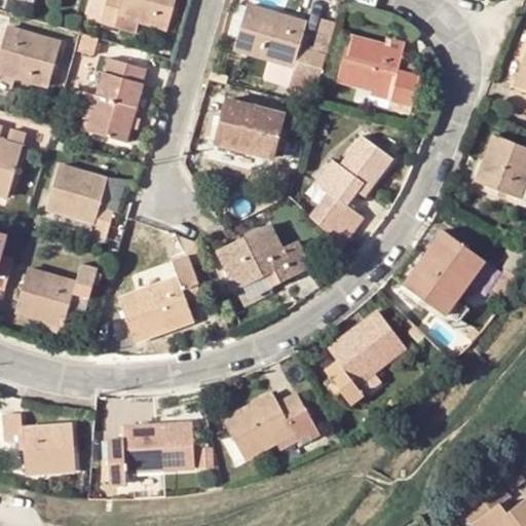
[(107,0),(89,0),(84,20),(100,25),(107,0)]
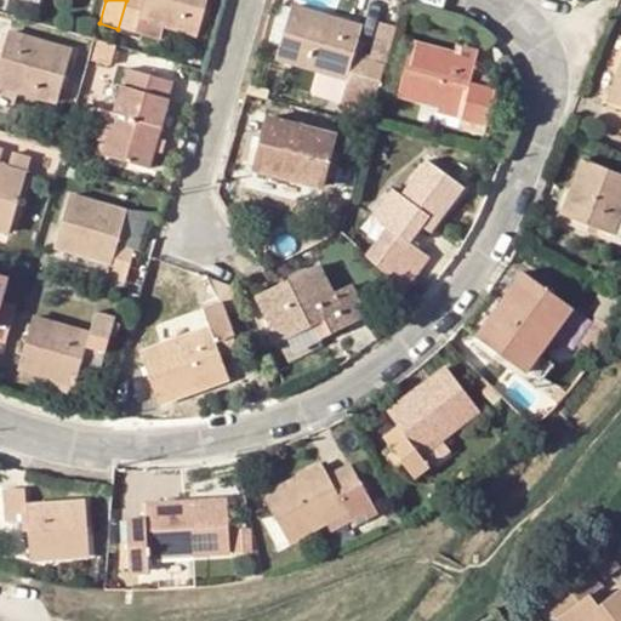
[(126,0),(118,29),(135,34),(160,41),(164,27),(195,35),(205,0),(126,0)]
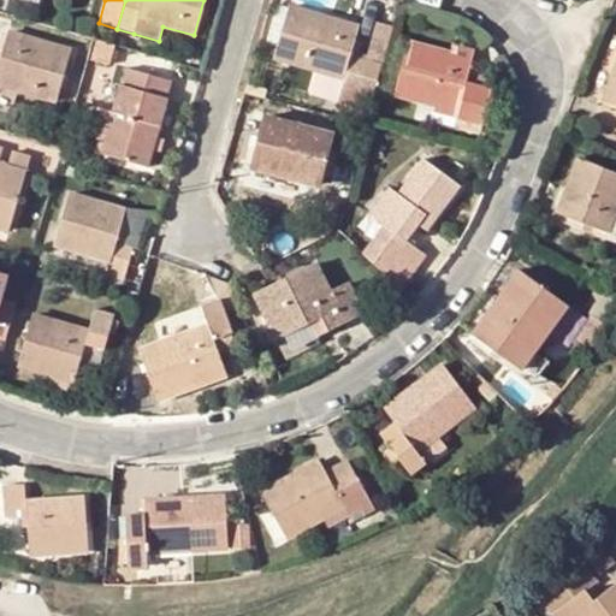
[(350,59),(357,31),(288,9),(272,57),(313,71),(307,94),(336,104),(339,95),(368,105),(378,67),(350,59)]
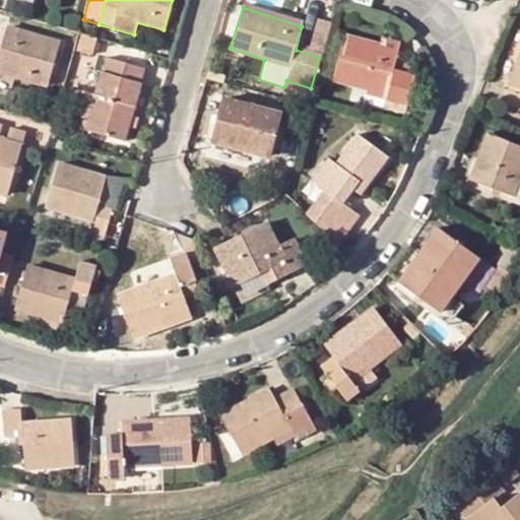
[(0,48),(0,96),(7,100),(14,76),(47,86),(59,46),(5,30),(0,48)]
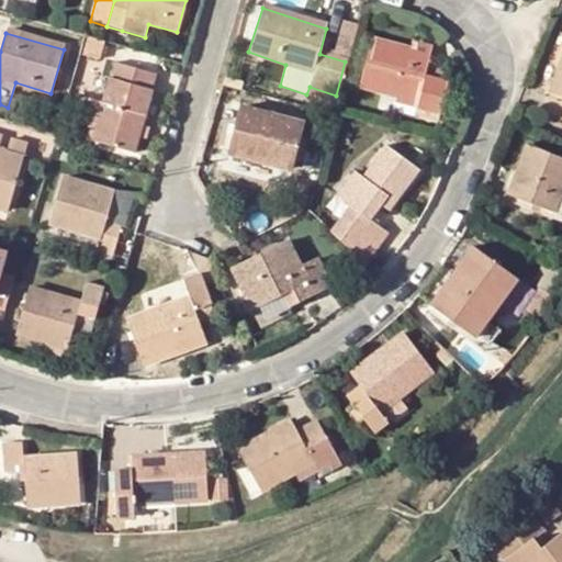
[(86,37),(79,57),(100,62),(104,43),(94,40),(86,37)]
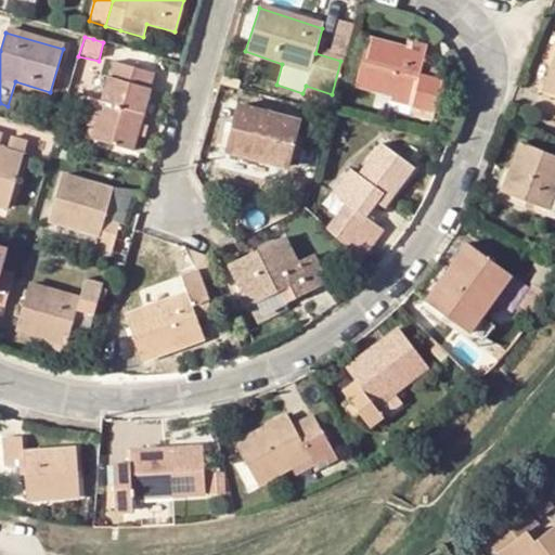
[(424,59),(366,40),(356,85),(389,94),(413,102),(412,108),(434,115),(442,81),(427,76),(429,68),(422,66),(424,59)]
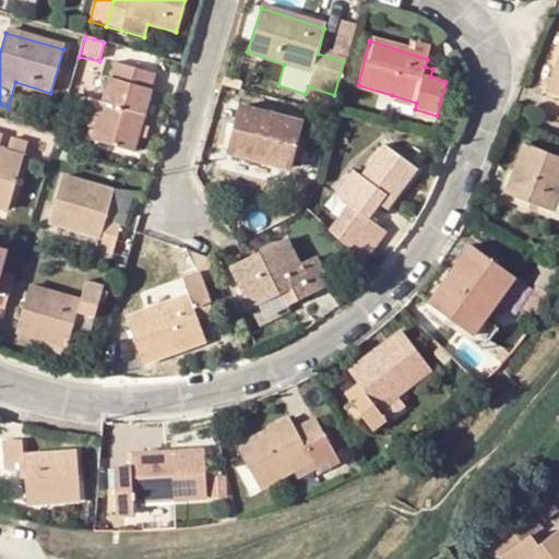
[(558,61),(548,93),(558,97),(558,116),(558,120),(558,61)]
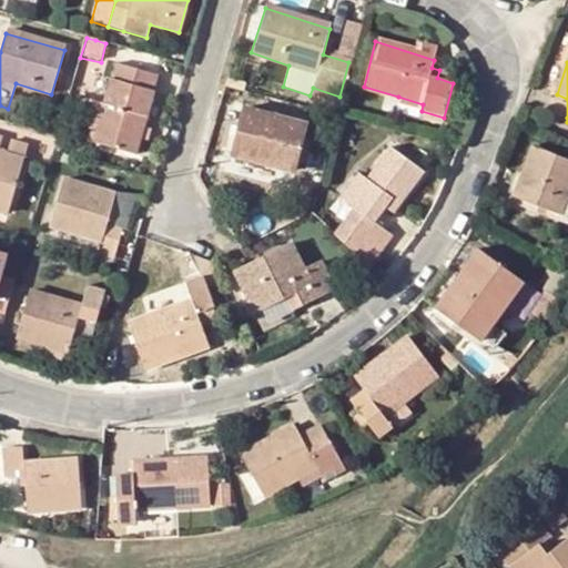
[(155,77),(117,64),(112,80),(110,79),(101,104),(90,141),(134,154),(153,92),(152,92),(155,77)]
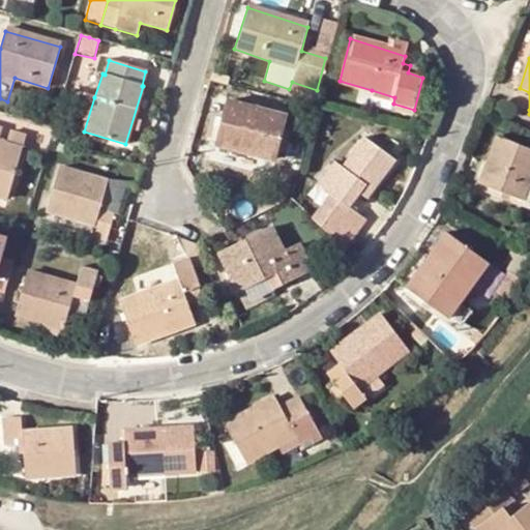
[(414,110),(393,104),(394,97),(372,90),(369,104),(412,117),(414,110)]
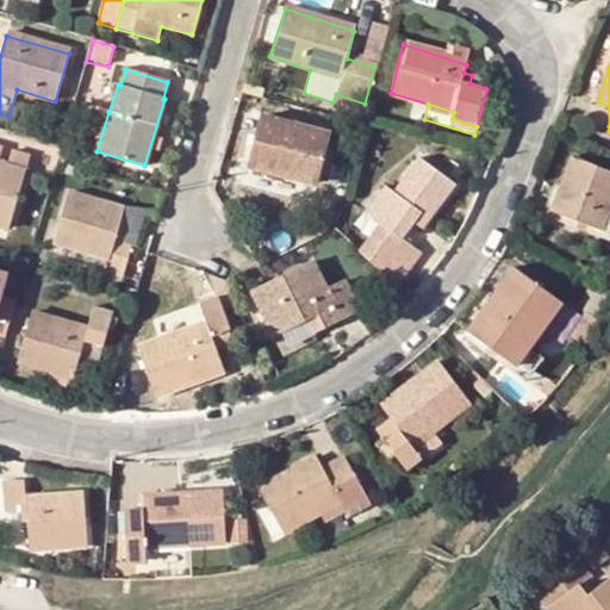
[(81,145),(97,151),(109,112),(93,107),(81,145)]
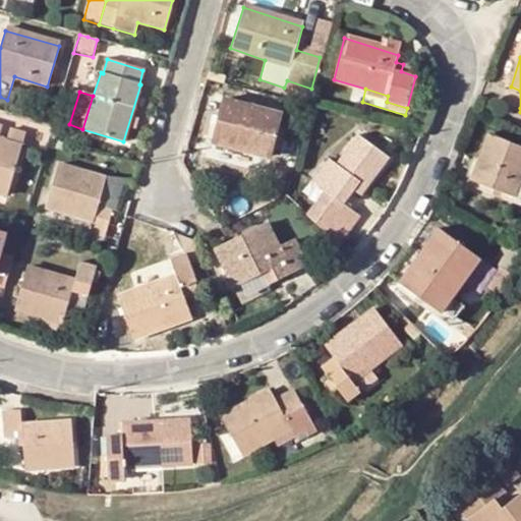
[(271,159),(281,117),(223,101),(212,142),(271,159)]
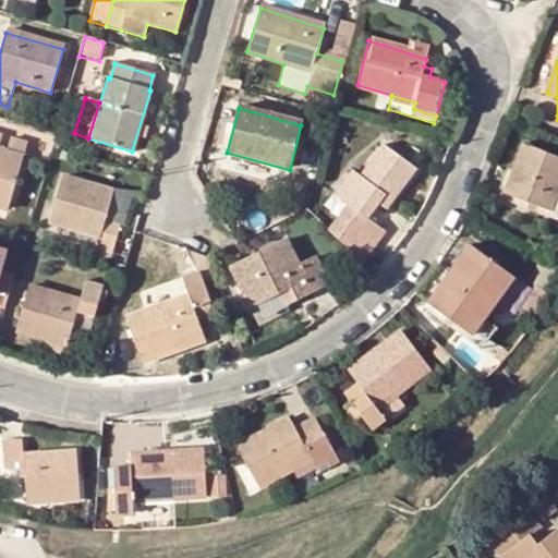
[(0,147),(0,140),(1,136),(0,136),(0,208),(7,211),(26,144),(10,138),(7,150),(0,147)]
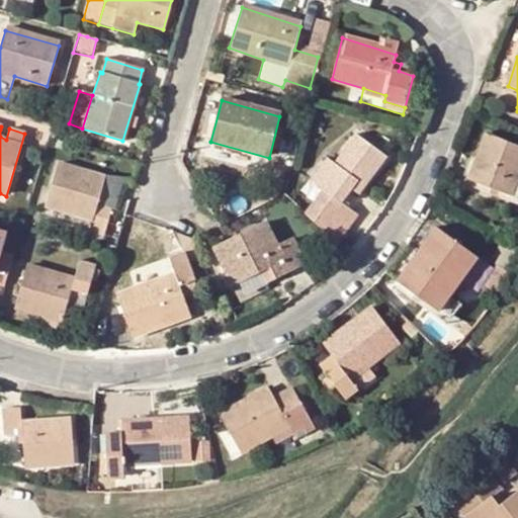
[(385,159),(355,136),(332,165),(326,160),(309,182),(324,193),(315,204),(346,228),(355,217),(342,205),(352,190),(363,176),(369,180),(385,159)]
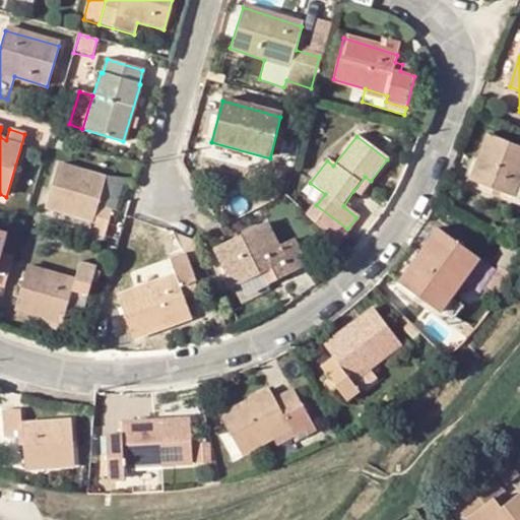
[(512,197),(519,175),(519,147),(489,136),(469,181),(512,197)]
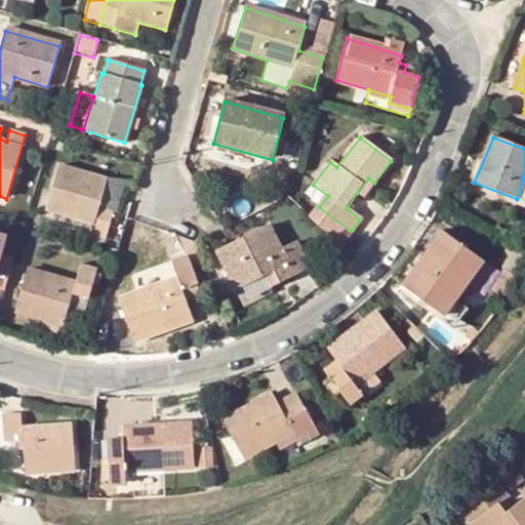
[(105,182),(57,167),(45,208),(93,224),(90,235),(105,239),(112,210),(98,204),(105,182)]
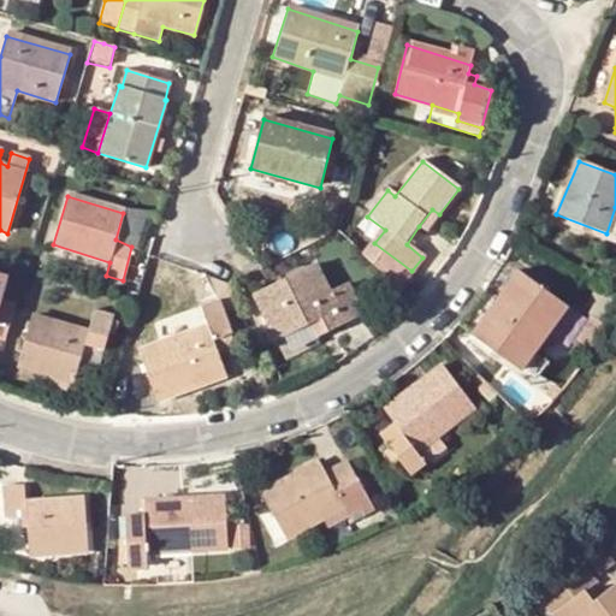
[(439,214),(432,209),(419,226),(427,232),(439,214)]
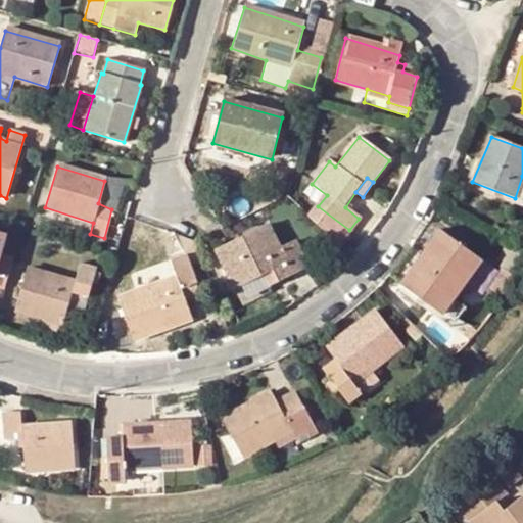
[(104,181),(98,203),(111,209),(117,210),(124,187),(104,181)]
